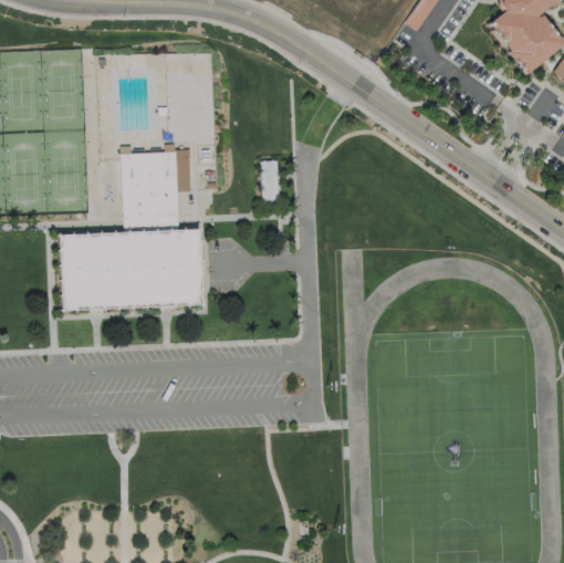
[(435,0),(417,28),(404,19),(416,0),(435,0)]
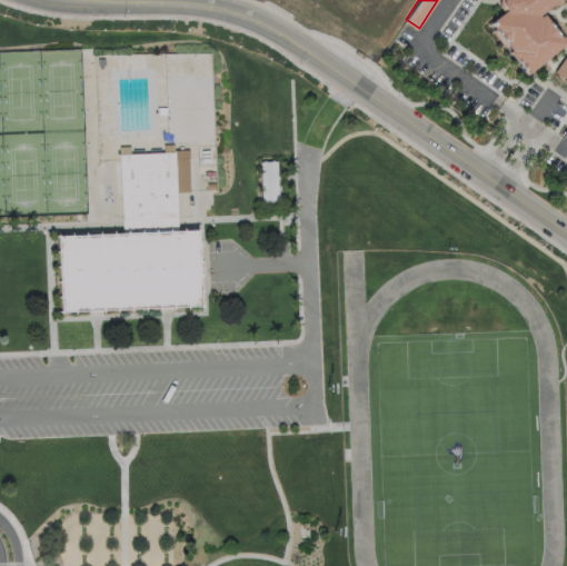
[(529,71),(548,56),(564,43),(543,13),(559,0),(505,0),(505,3),(505,15),(494,23),(529,71)]
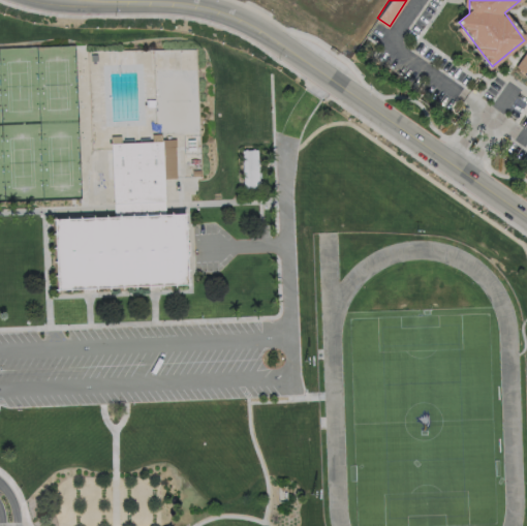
[(526,50),(519,61),(517,64),(526,71),(526,50)]
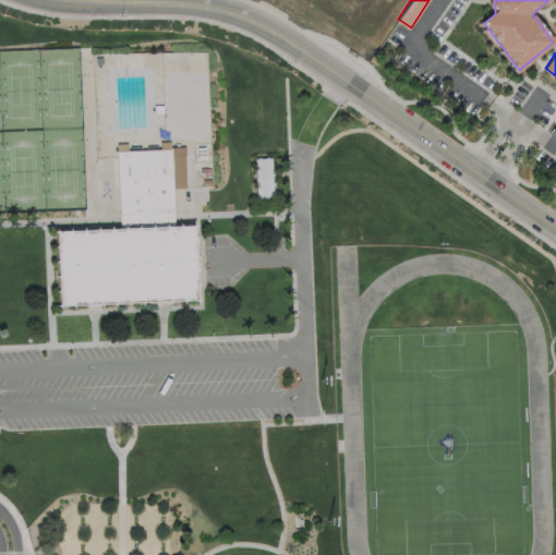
[(57,231),(122,229),(121,216),(119,142),(130,141),(130,148),(162,147),(161,140),(172,140),(172,145),(189,145),(190,153),(186,153),(189,188),(174,188),(176,214),(176,228),(195,227),(198,301),(60,306),(57,231)]
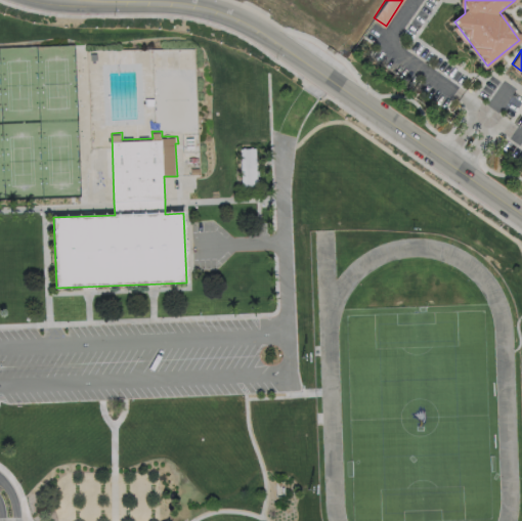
[(242,148),(244,191),(258,190),(256,147),(242,148)]
